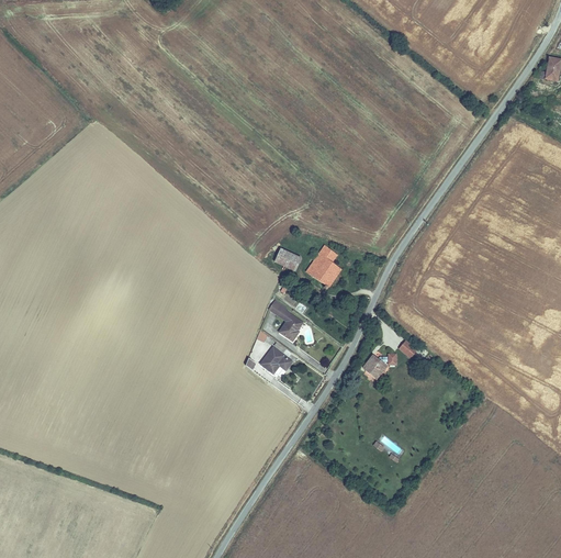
[(546,79),(558,81),(560,67),(560,58),(549,57),(548,65),(546,79)]
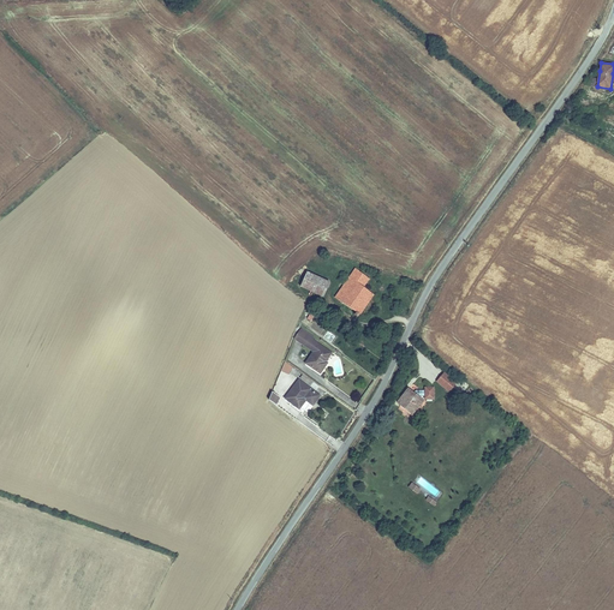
[(589,87),(597,87),(600,71),(596,70),(589,87)]
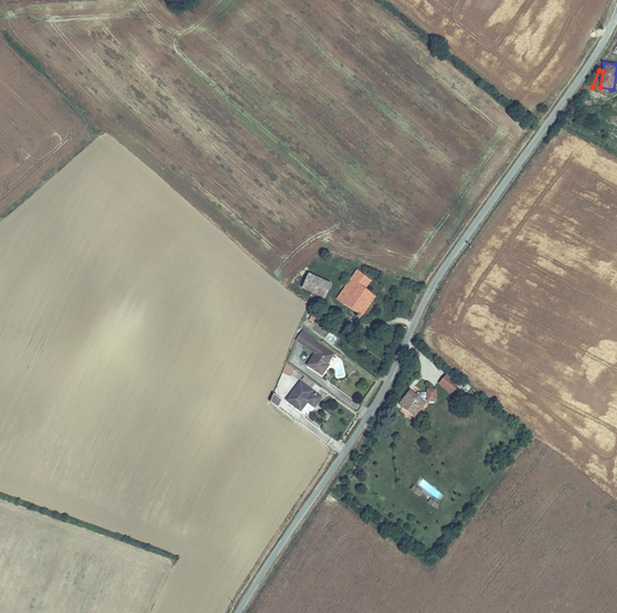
[(368,281),(354,272),(336,299),(343,304),(355,311),(353,317),(356,320),(373,296),(364,289),(368,281)]
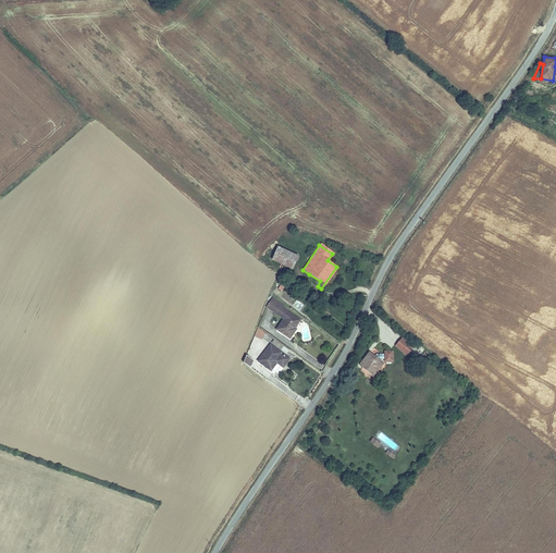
[(272,259),(291,268),(297,257),(278,247),(272,259)]
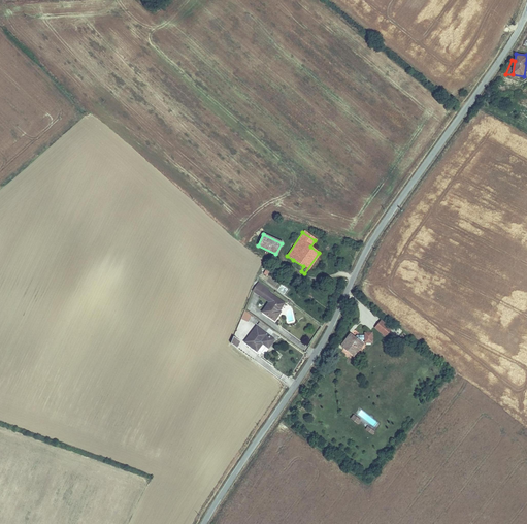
[(266,288),(257,281),(252,289),(267,300),(260,309),(273,320),(280,309),(277,308),(282,302),(265,290),(266,288)]
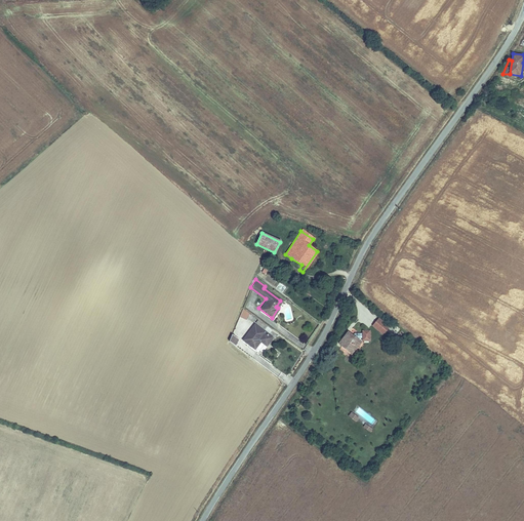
[(248,316),(250,308),(244,306),(241,313),(248,316)]
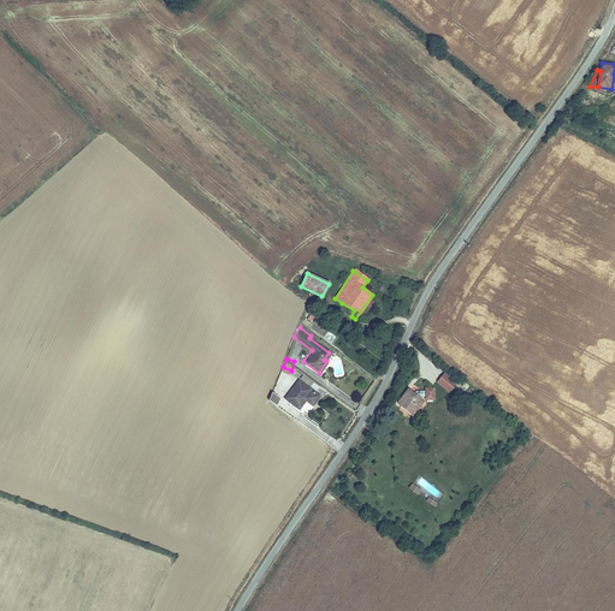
[(437,377),(450,387),(459,379),(447,367),(437,377)]
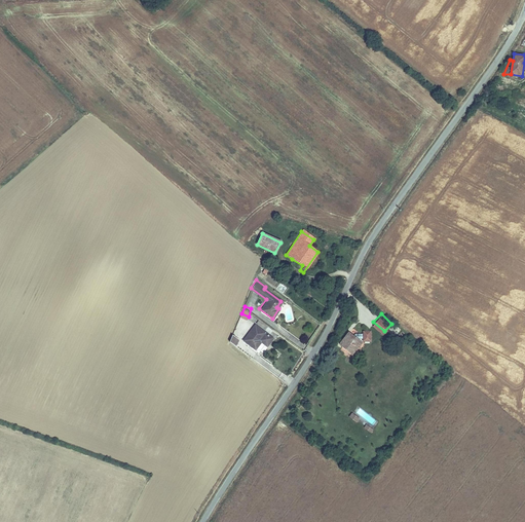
[(272,338),(256,325),(245,339),(256,348),(261,341),(267,345),(272,338)]
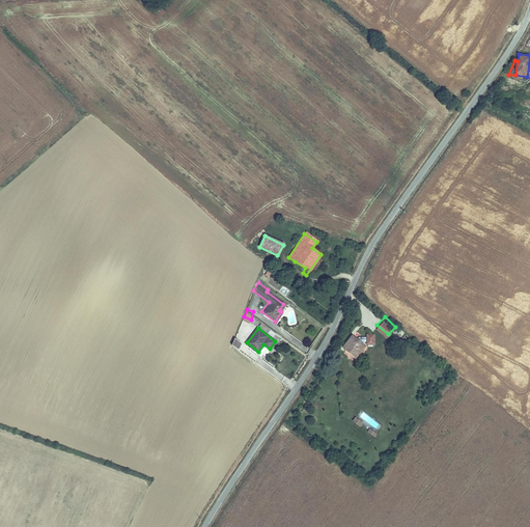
[(375,341),(375,329),(367,329),(367,340),(375,341)]
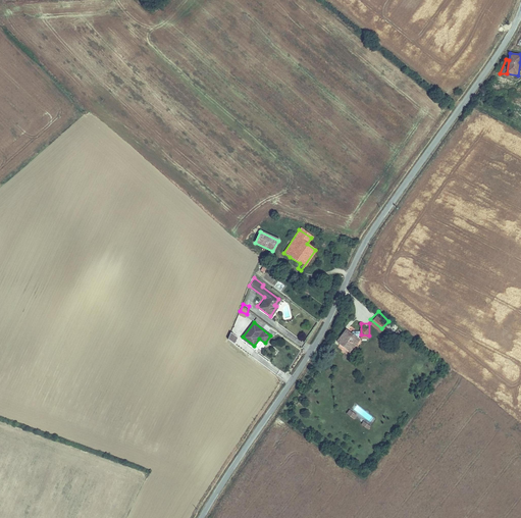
[(359,337),(346,328),(336,342),(350,350),(359,337)]
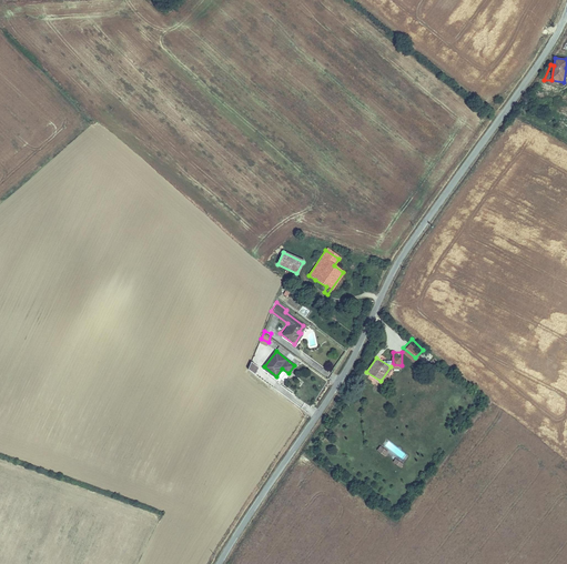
[(254,365),(250,373),(261,381),(266,374),(254,365)]
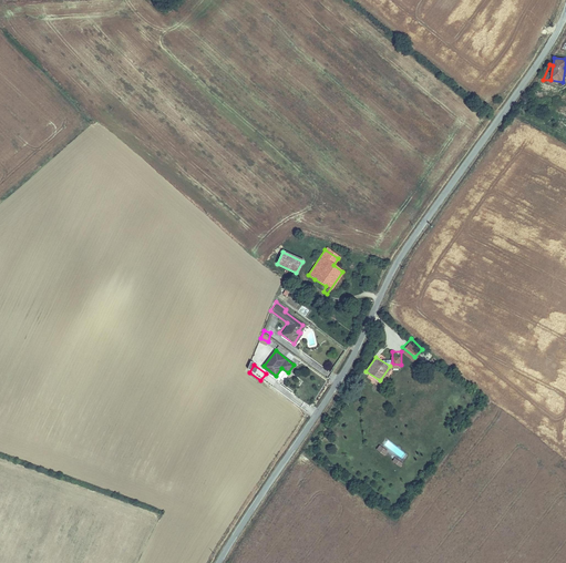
[(390,437),(388,441),(403,453),(407,450),(390,437)]
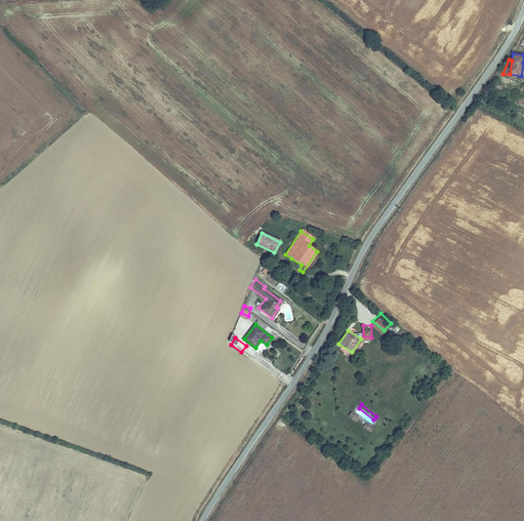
[(356,417),(360,413),(353,407),(349,411),(356,417)]
